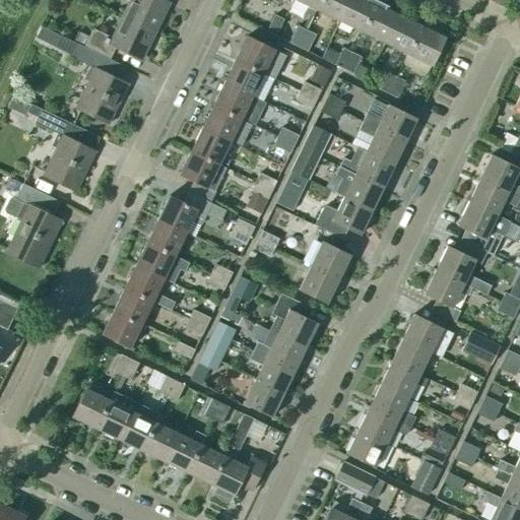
[(130,0),(122,16),(155,33),(169,4),(159,0),(130,0)]
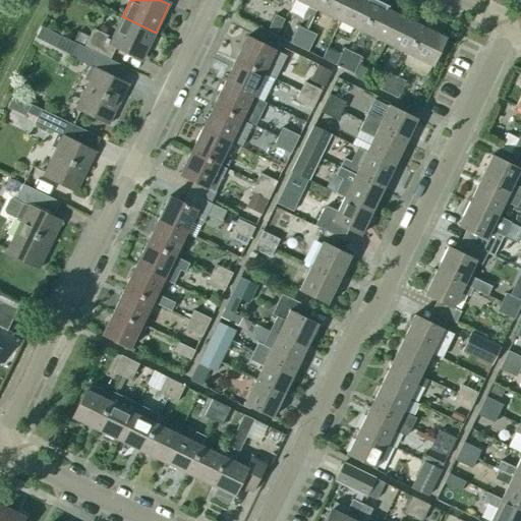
[(281,0),(287,3),(282,14),(286,16),(294,0),(281,0)]
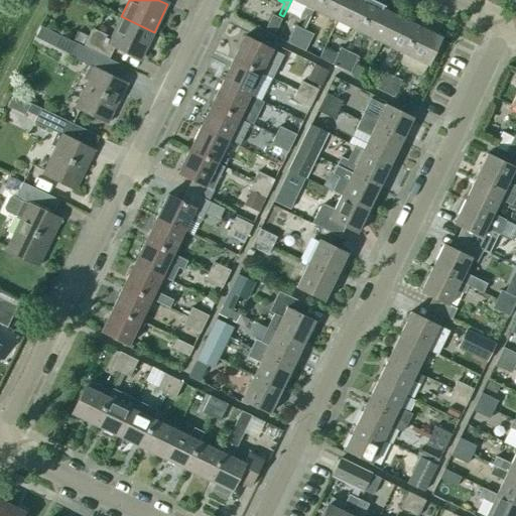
[(317,0),(292,0),(313,10),(317,0)]
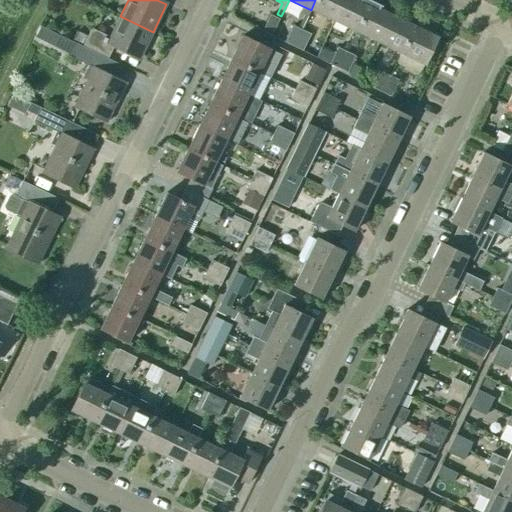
[(334,21),(343,0),(315,0),(311,10),(334,21)]
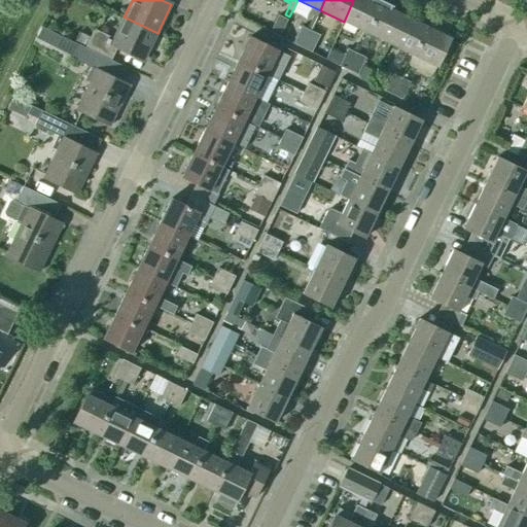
[(366,33),(380,5),(369,0),(353,0),(344,22),(366,33)]
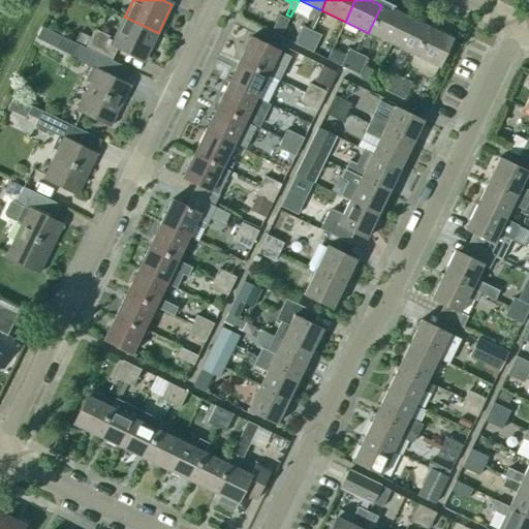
[(392,44),(405,17),(381,5),(368,33),(392,44)]
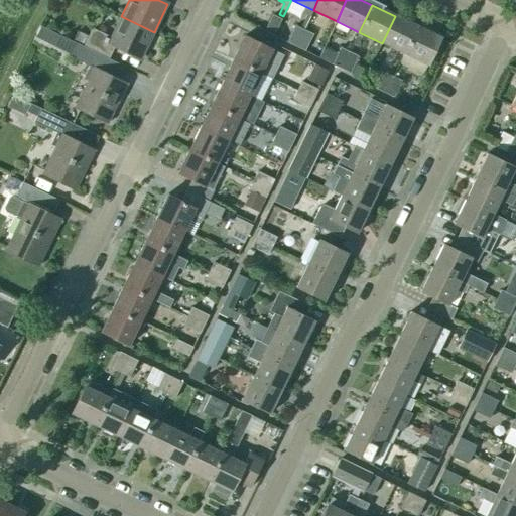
[(154,32),(121,16),(110,39),(92,29),(88,37),(78,32),(74,41),(84,46),(107,57),(112,46),(140,59),(154,32)]
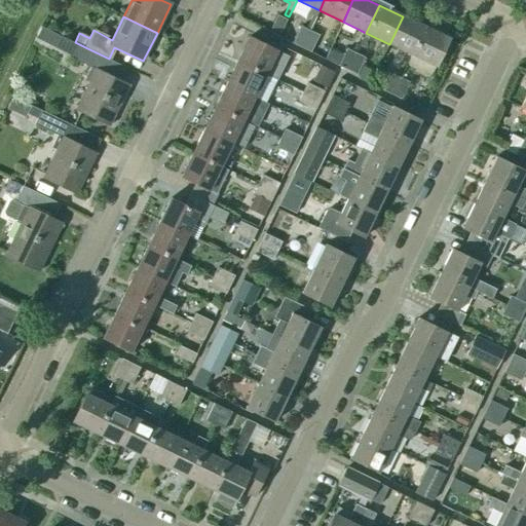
[(277,38),(286,21),(276,16),(269,34),(277,38)]
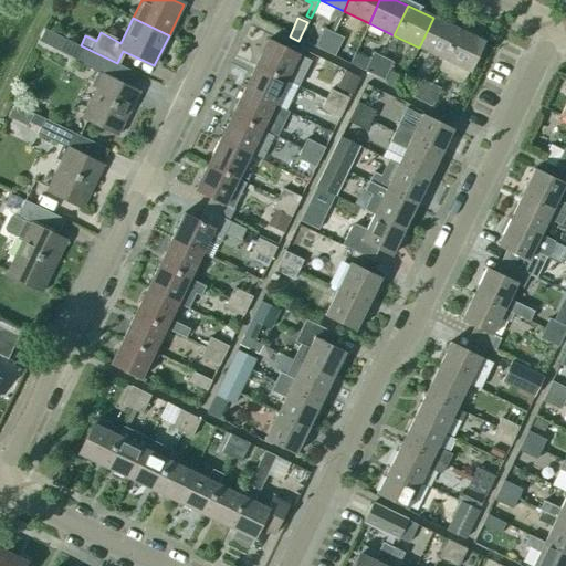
[(443,60),(458,30),(433,18),(419,48),(443,60)]
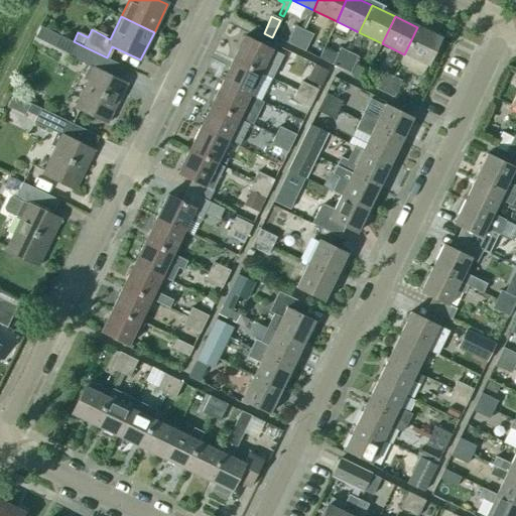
[(295,47),(303,31),(294,27),(286,44),(295,47)]
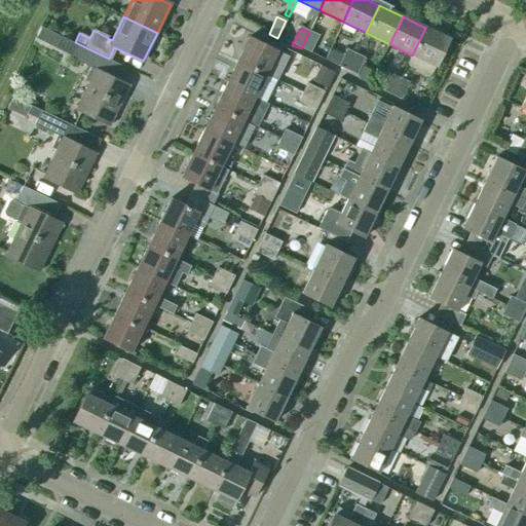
[(449,39),(425,28),(412,55),(409,63),(417,67),(421,60),(436,67),(449,39)]
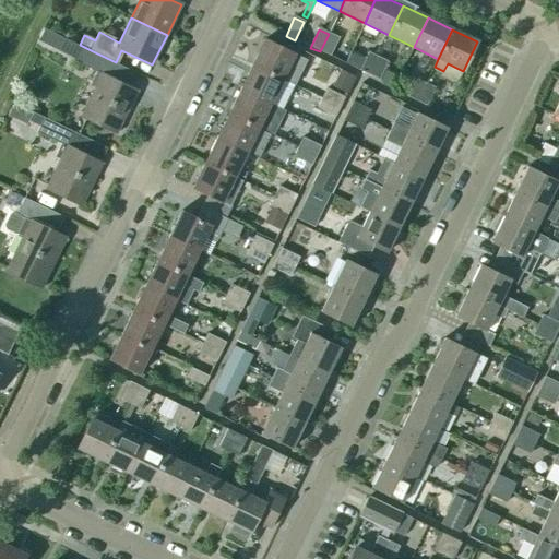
[(337,38),(329,34),(320,51),(329,56),(337,38)]
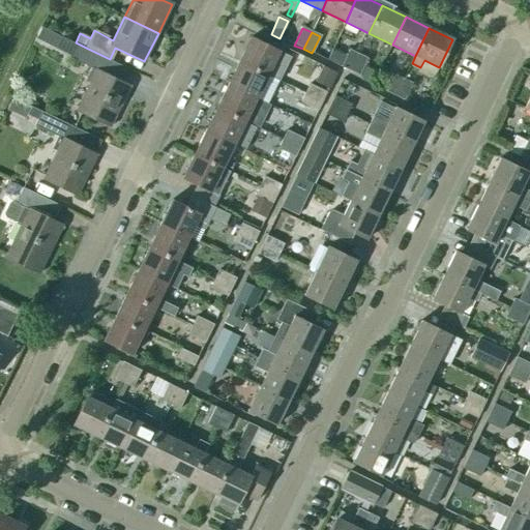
[(120,65),(93,53),(63,37),(57,49),(74,57),(71,60),(91,69),(86,81),(92,84),(80,109),(113,125),(131,87),(114,79),(120,65)]
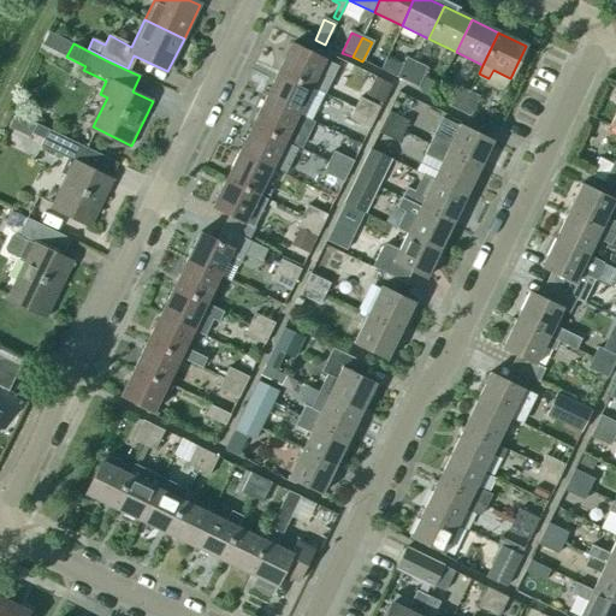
[(291,45),(278,72),(312,88),(325,60),(291,45)]
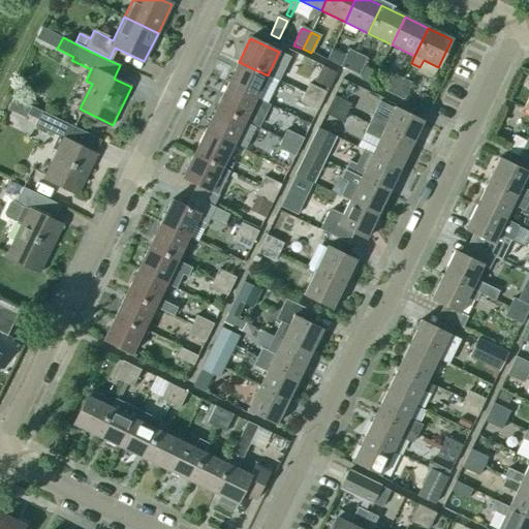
[(340,67),(346,55),(333,49),(327,60),(340,67)]
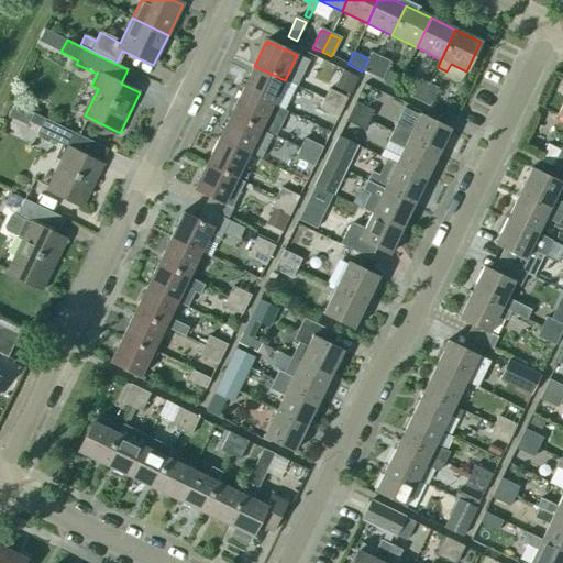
[(372,76),(381,58),(371,53),(368,58),(362,72),(372,76)]
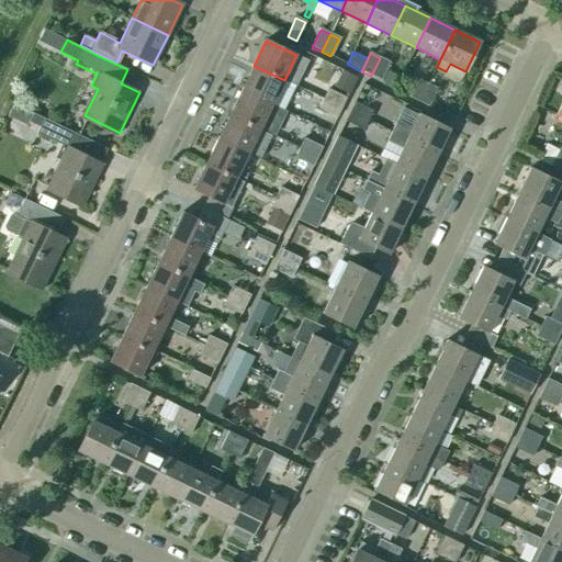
[(389,63),(380,58),(371,76),(381,80),(389,63)]
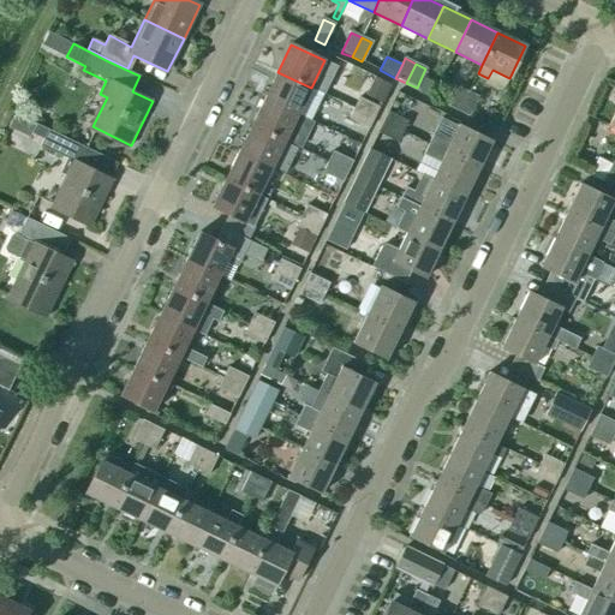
[(311,88),(278,72),(264,100),(298,115),(311,88)]
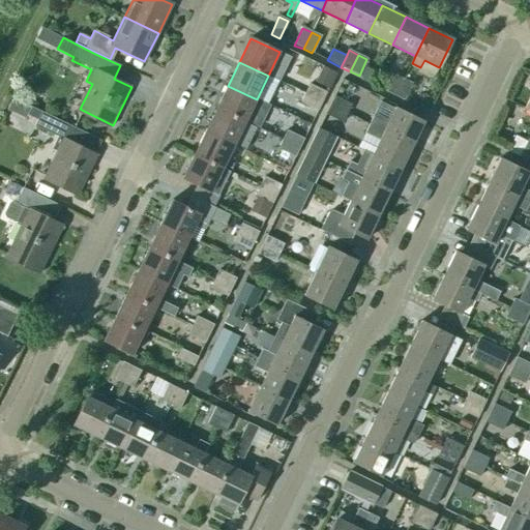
[(329,88),(337,72),(323,66),(316,82),(329,88)]
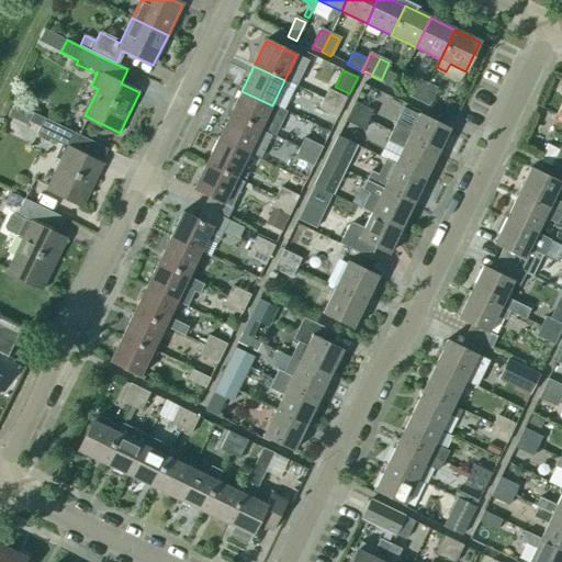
[(395,76),(384,71),(381,80),(380,82),(395,90),(395,76)]
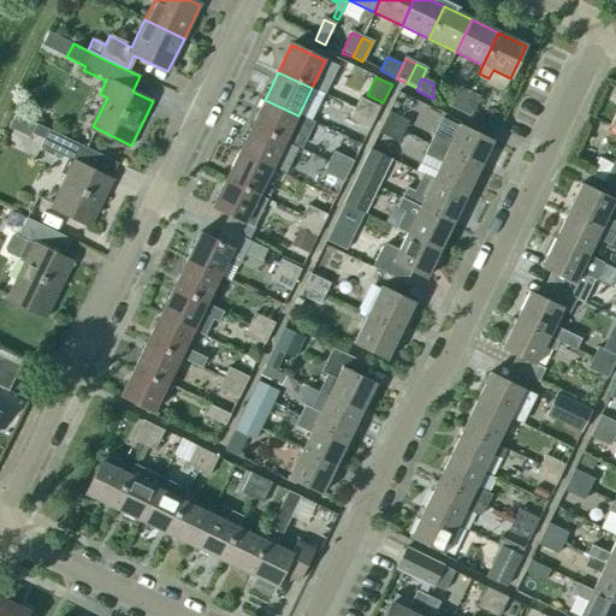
[(460,112),(469,93),(458,88),(449,107),(460,112)]
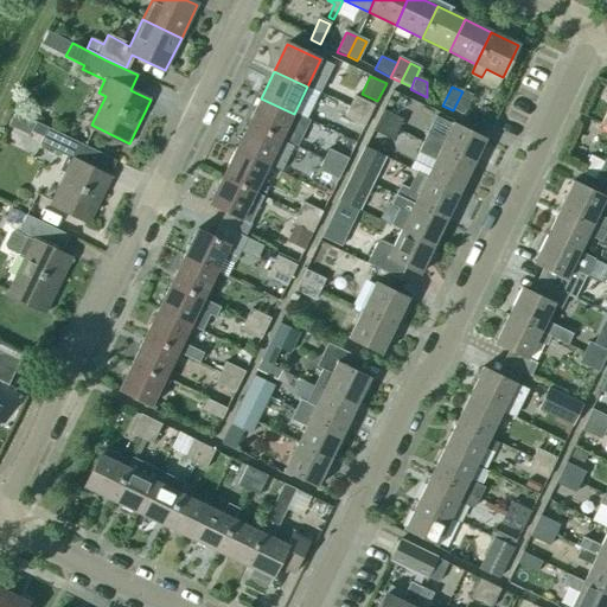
[(472,96),(462,91),(453,110),(462,115),(472,96)]
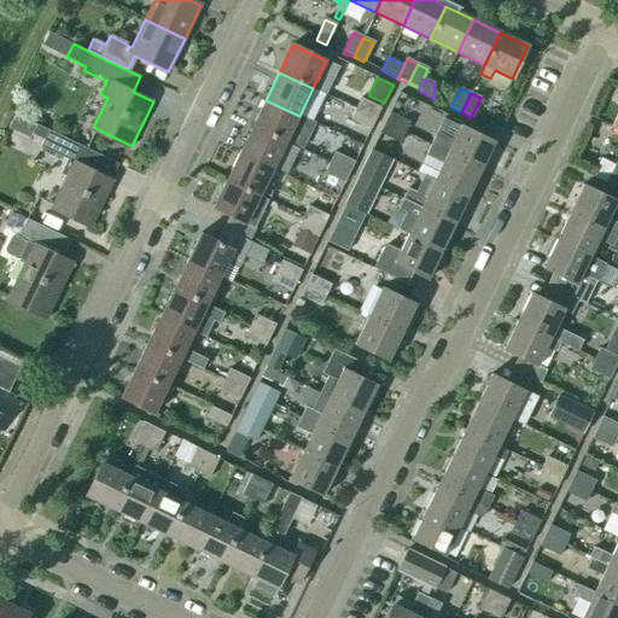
[(361,99),(356,109),(375,117),(380,108),(361,99)]
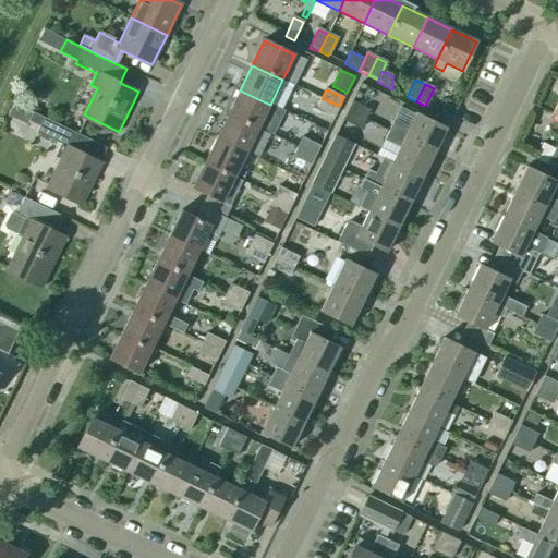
[(270,105),(240,91),(228,114),(258,129),(270,105)]
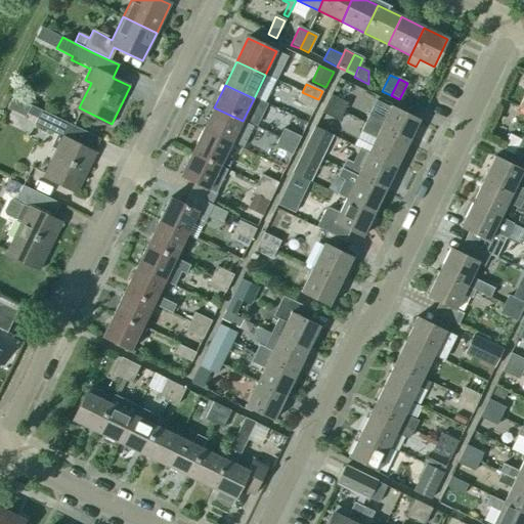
[(318,99),(302,92),(297,101),(313,110),(318,99)]
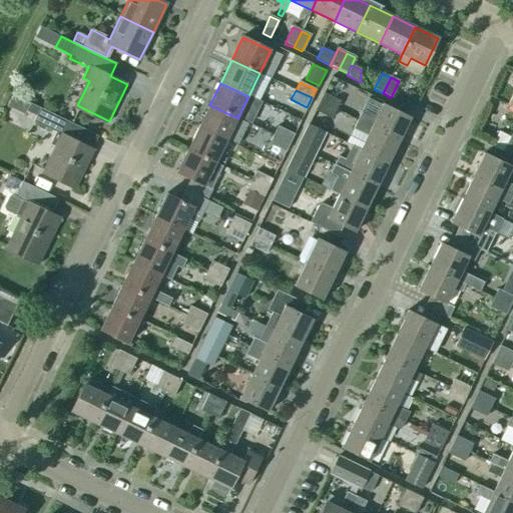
[(324,94),(319,102),(336,110),(340,102),(324,94)]
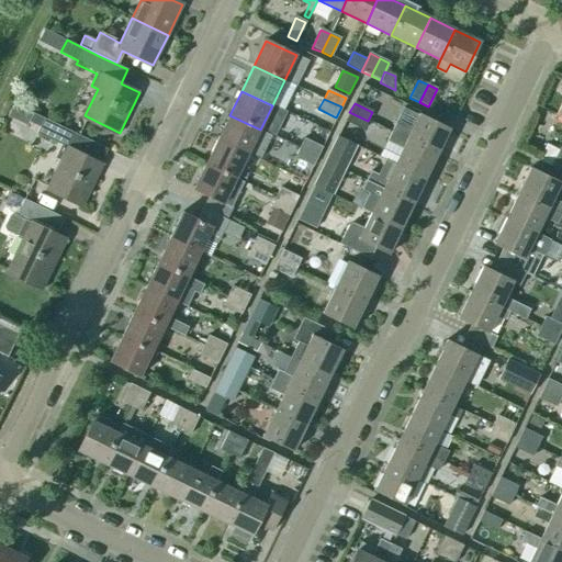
[(29,123),(33,113),(14,104),(8,117),(26,126),(29,123)]
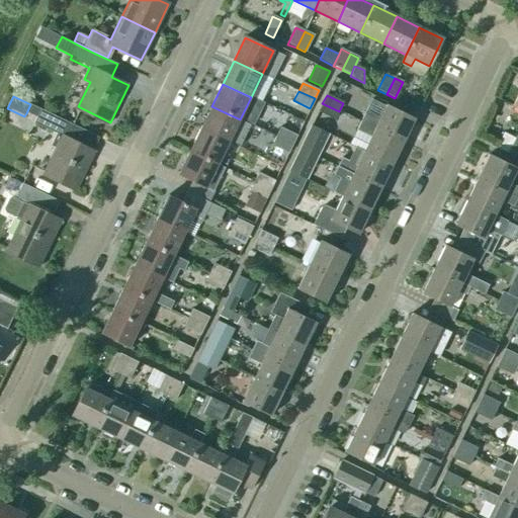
[(339,111),(322,103),(318,112),(335,120),(339,111)]
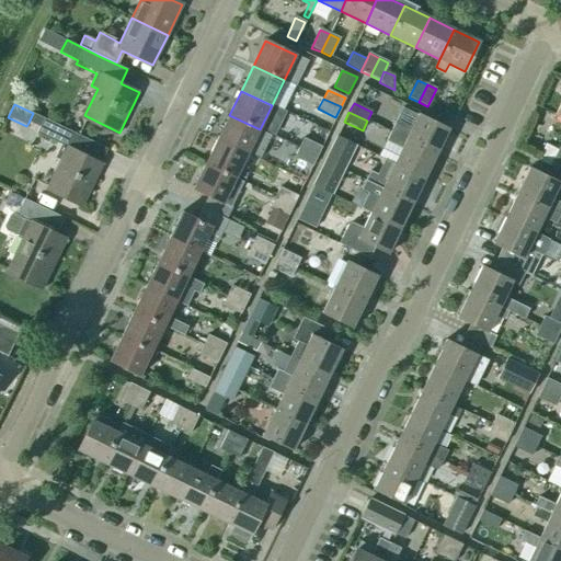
[(91,141),(64,128),(33,113),(29,123),(41,127),(37,134),(61,146),(55,158),(61,161),(49,189),(84,205),(104,165),(84,156),(91,141)]
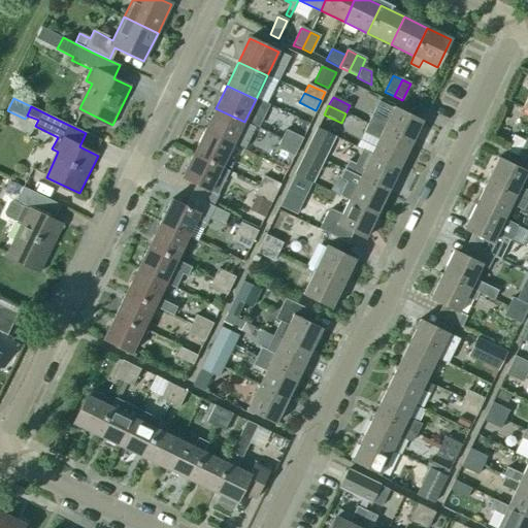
[(367,124),(410,145),(423,122),(393,107),(385,122),(371,116),(367,124)]
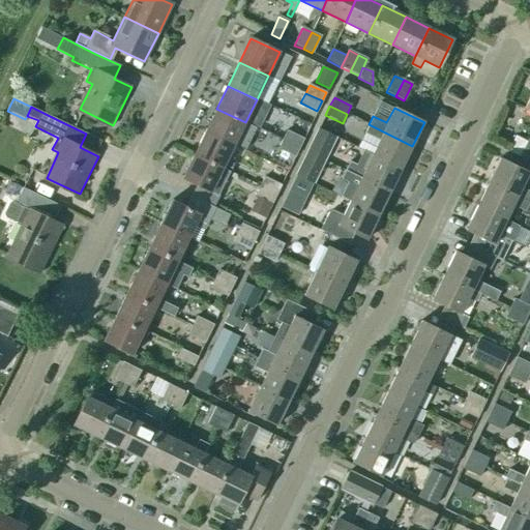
[(245,122),(216,109),(205,131),(234,145),(245,122)]
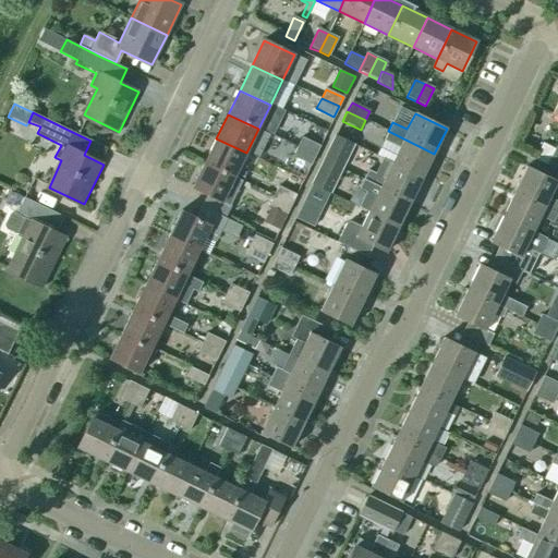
[(398,147),(391,162),(390,164),(423,179),(434,154),(388,131),(384,141),(398,147)]
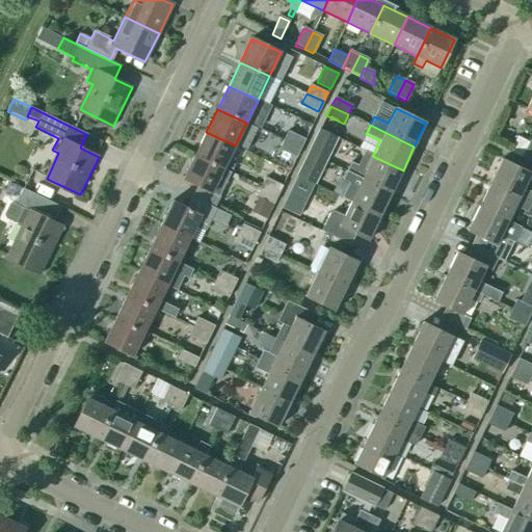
[(235,145),(206,132),(194,156),(223,169),(231,174),(235,165),(228,161),(235,145)]
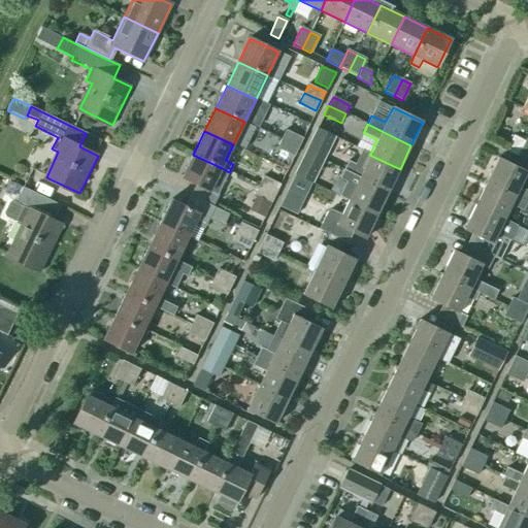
[(286,131),(282,139),(298,146),(301,138),(286,131)]
